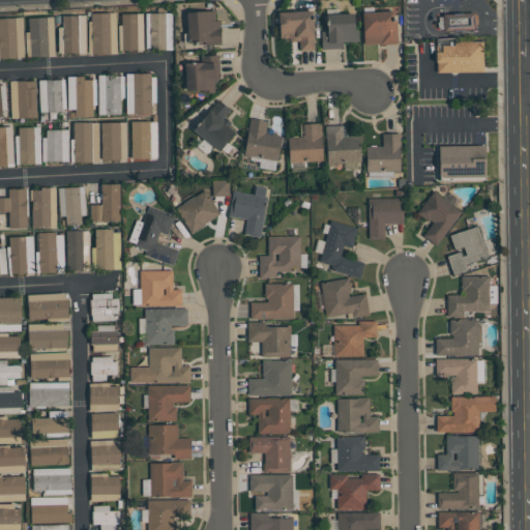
[(186,12),(214,10),(215,21),(219,20),(222,45),(205,45),(205,41),(188,42),(188,41),(184,41),(183,33),(187,33),(186,12)]
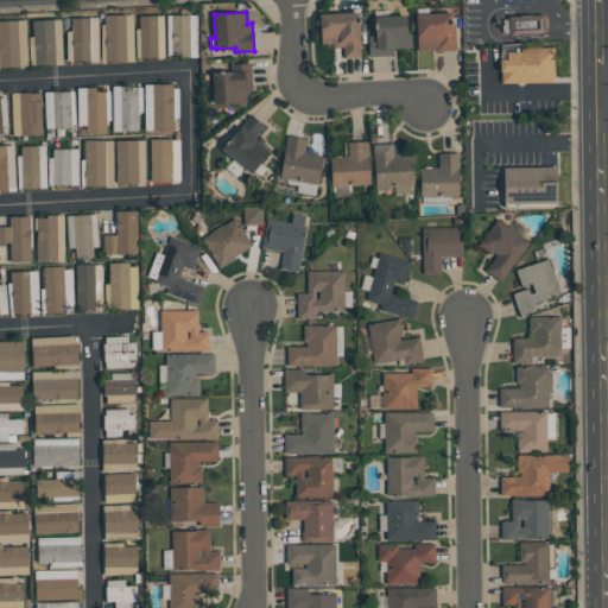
[(343,58),(343,46),(341,46),(340,48),(336,48),(333,48),(333,43),(331,44),(328,44),(325,44),(324,43),(321,43),(320,13),(359,12),(361,57),(343,58)]
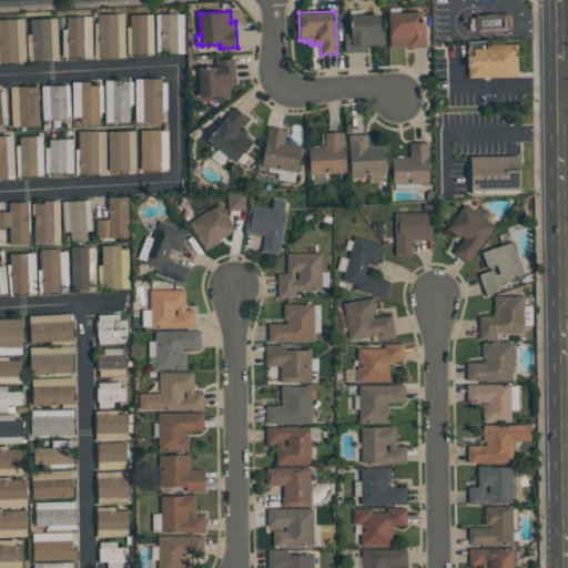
[(426,47),(407,48),(407,47),(391,48),(389,34),(388,13),(422,12),(422,21),(425,21),(426,47)]
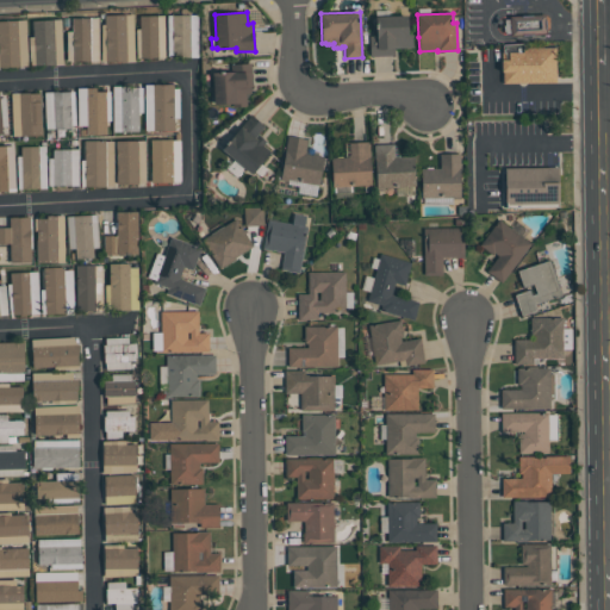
[(128,61),(126,61),(126,62),(109,62),(109,61),(106,61),(105,16),(125,14),(128,61)]
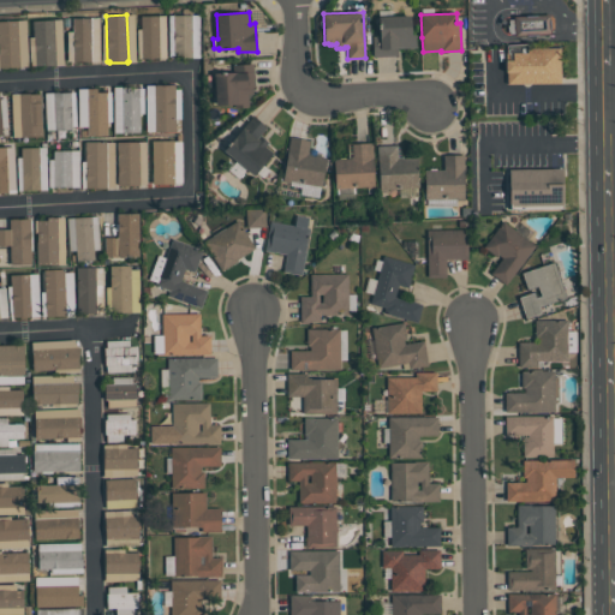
[(192,15),(192,58),(184,58),(184,57),(173,57),(173,15),(192,15)]
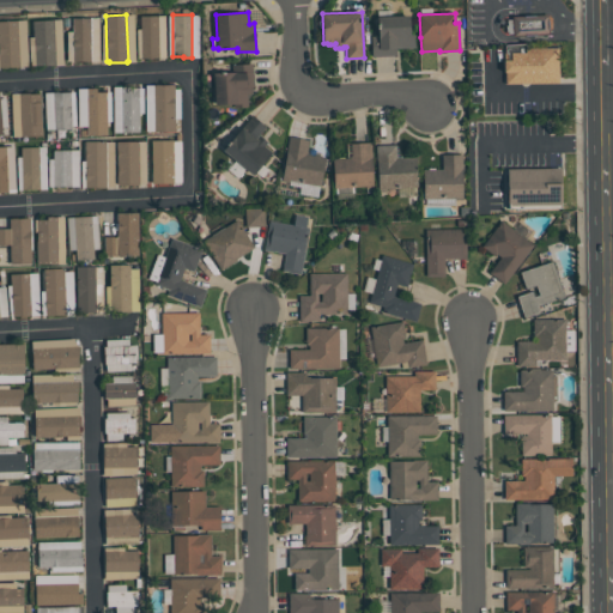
[(548,14),(550,35),(514,36),(514,34),(508,34),(508,31),(507,31),(507,25),(508,25),(508,19),(513,19),(513,16),(548,14)]
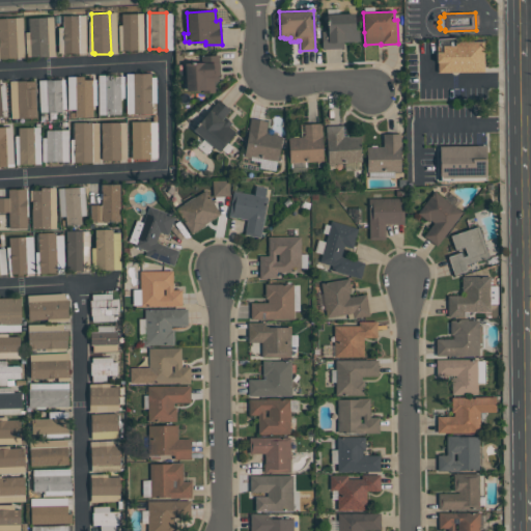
[(121,14),(137,14),(138,50),(122,50),(121,14)]
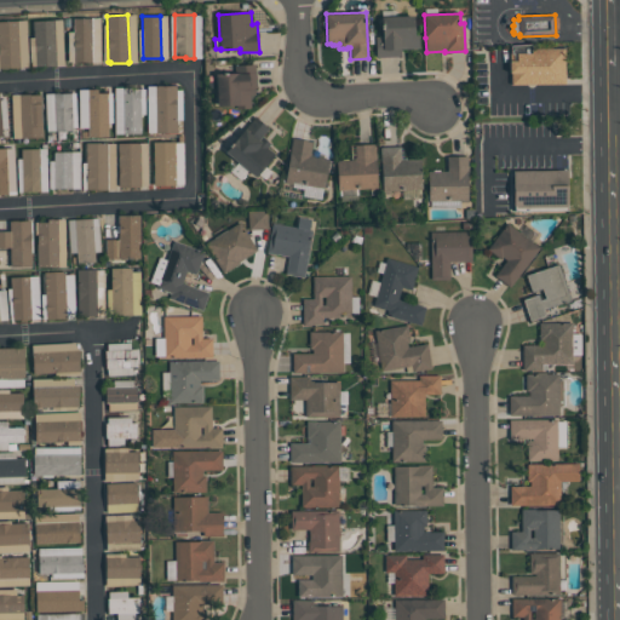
[(375,36),(383,36),(382,17),(414,16),(415,35),(419,34),(419,47),(401,49),(401,56),(377,57),(375,36)]
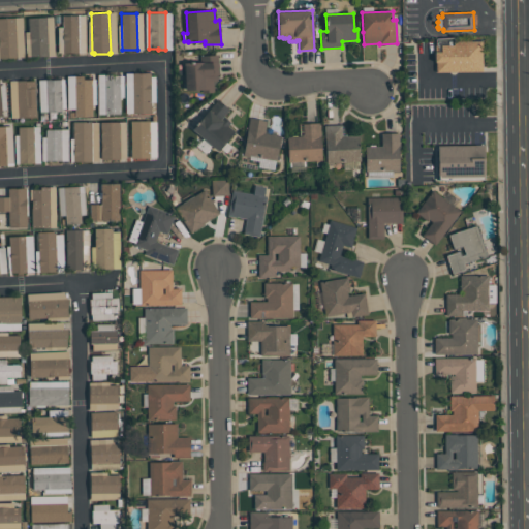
[(79,16),(79,53),(71,53),(71,52),(63,52),(63,16),(79,16)]
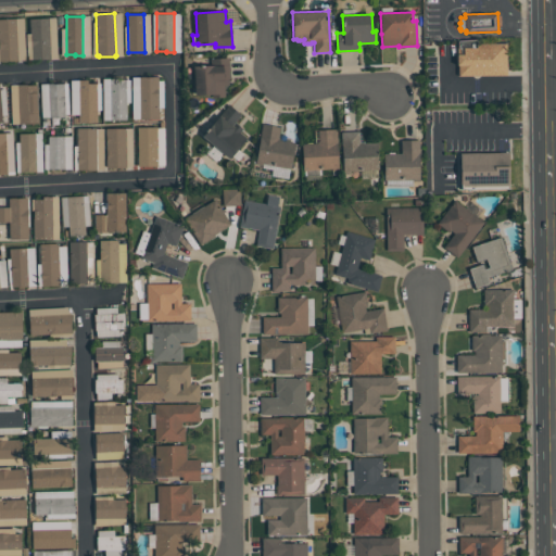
[(49,17),(51,59),(41,60),(41,59),(32,59),(30,19),(49,17)]
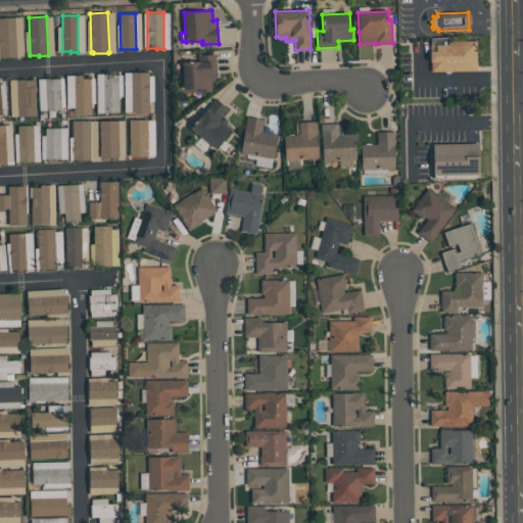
[(0,17),(15,17),(17,57),(0,57),(0,17)]
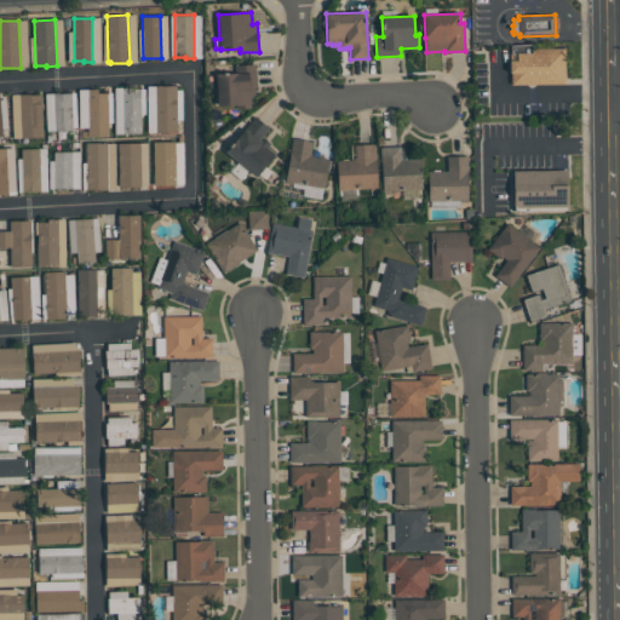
[(566,84),(511,85),(511,73),(510,73),(510,47),(511,47),(511,45),(532,45),(532,49),(564,49),(566,84)]
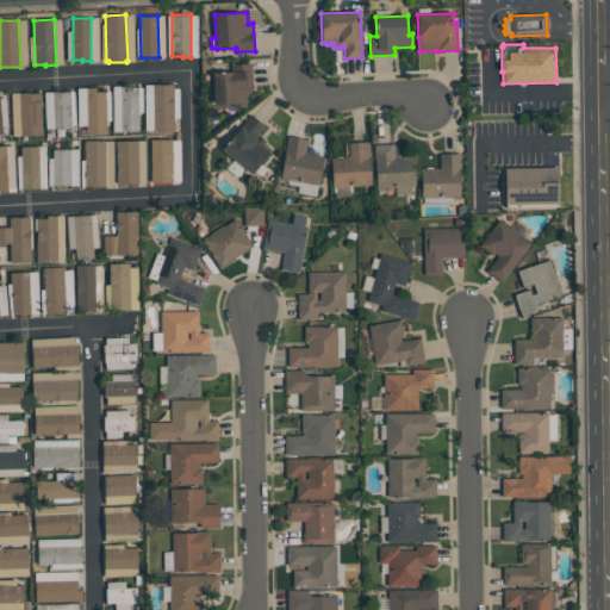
[(215,104),(213,73),(232,72),(232,63),(251,63),(253,87),(250,87),(250,93),(247,93),(247,106),(234,106),(234,104),(215,104)]
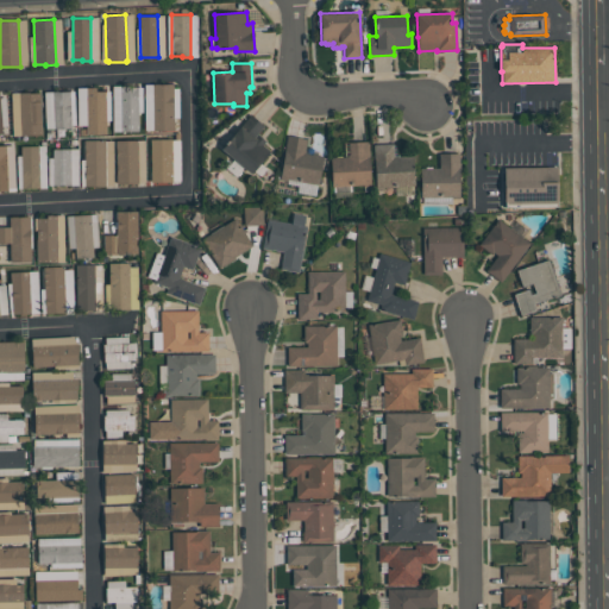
[(152,85),(154,85),(154,83),(158,83),(158,85),(167,85),(167,83),(171,83),(171,85),(174,85),(174,130),(154,130),(152,85)]
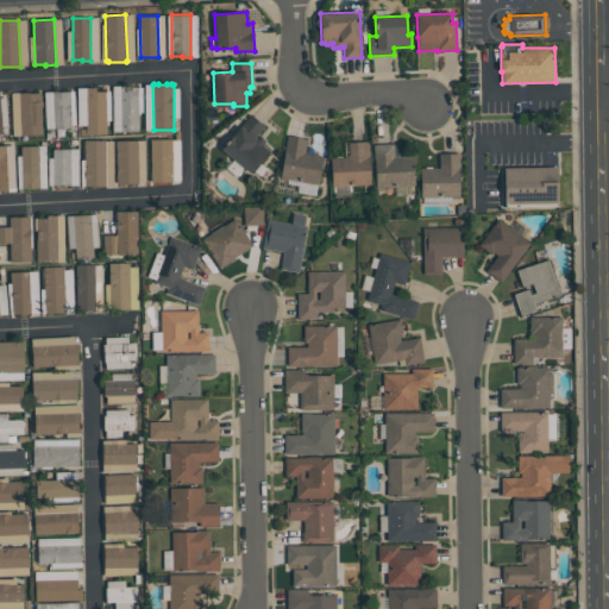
[(139,131),(121,131),(120,86),(130,86),(130,87),(138,87),(139,131)]
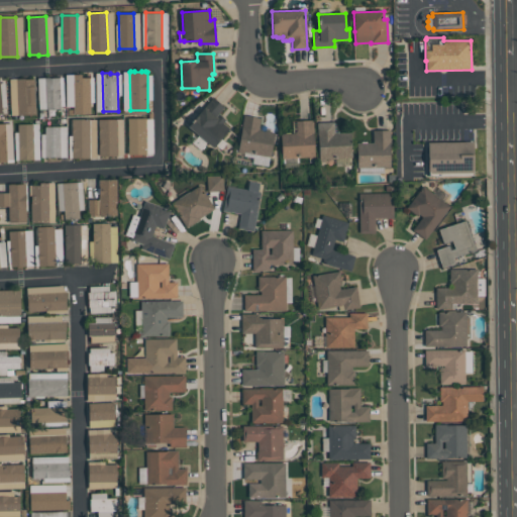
[(82,74),(82,78),(90,77),(91,114),(74,114),(73,75),(82,74)]
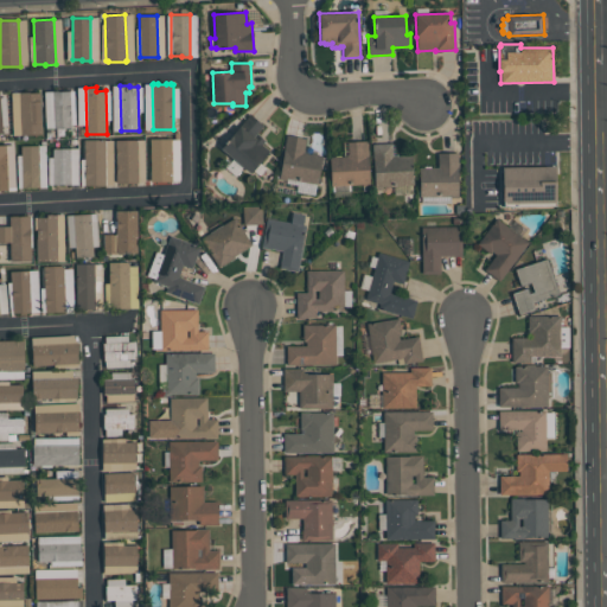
[(52,91),(57,90),(57,91),(70,91),(71,128),(53,128),(52,91)]
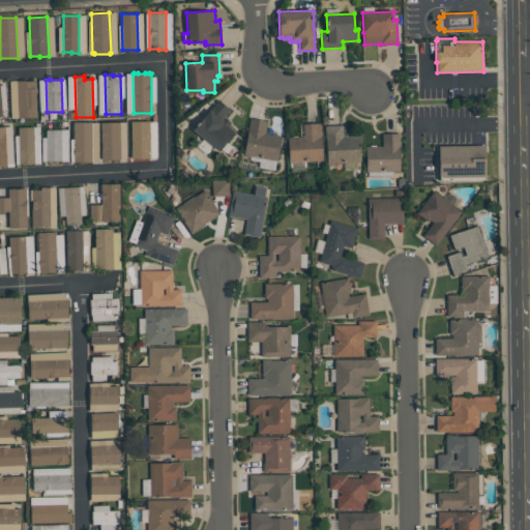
[(35,81),(37,117),(19,118),(17,81),(26,80),(26,81),(35,81)]
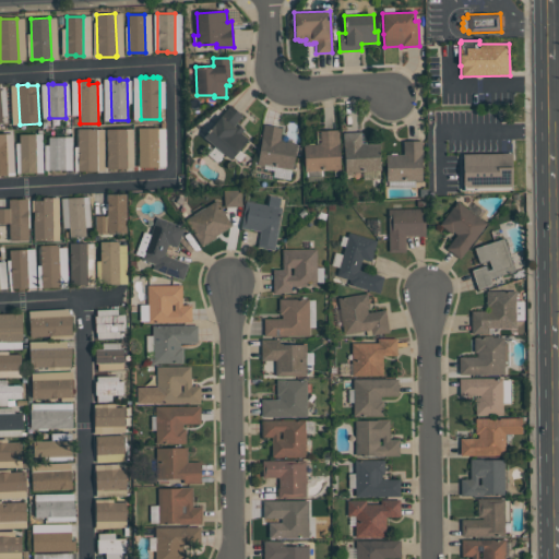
[(230,159),(203,137),(230,105),(242,116),(237,122),(244,129),(241,132),(249,139),(230,159)]
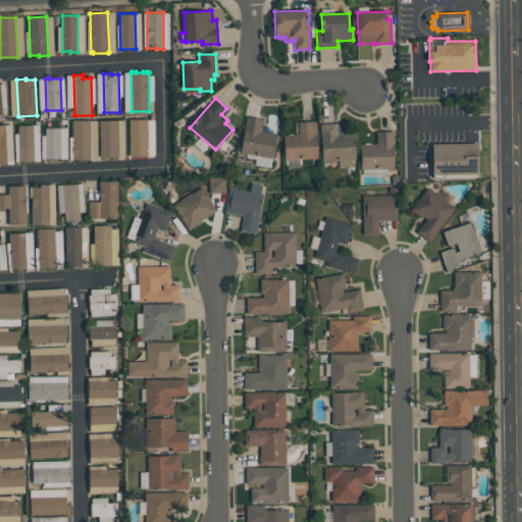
[(263,119),(261,132),(277,134),(273,158),(272,158),(270,167),(255,164),(256,159),(246,157),(247,155),(240,154),(247,116),(263,119)]
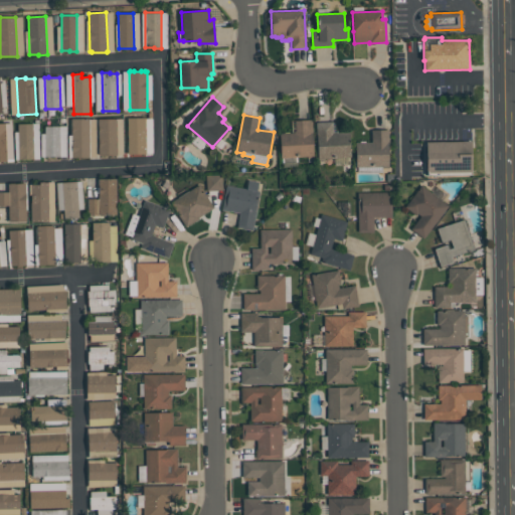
[(90,118),(90,158),(81,158),(81,157),(71,157),(71,118),(90,118)]
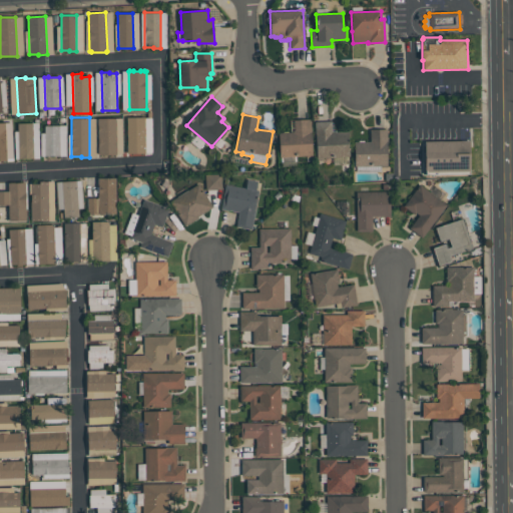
[(145,153),(127,153),(127,117),(145,117),(145,153)]
